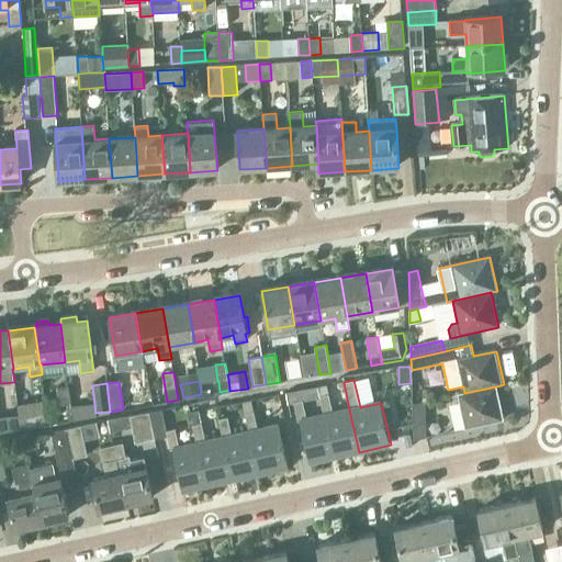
[(317,388),(319,396),(328,394),(326,385),(317,388)]
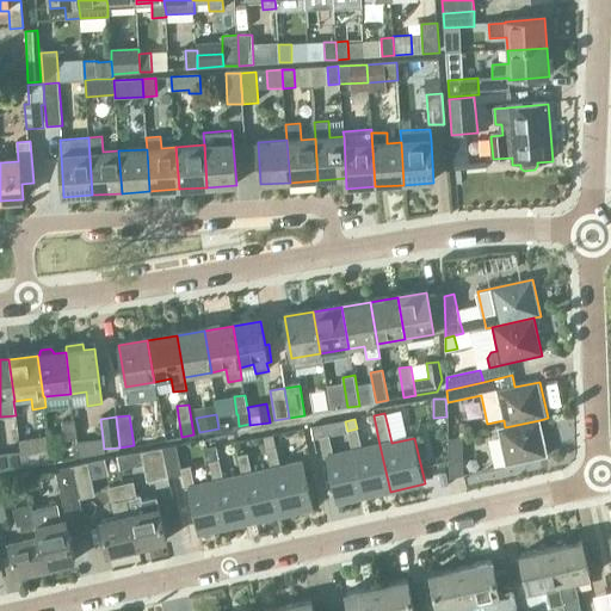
[(76,438),(74,420),(62,421),(65,439),(76,438)]
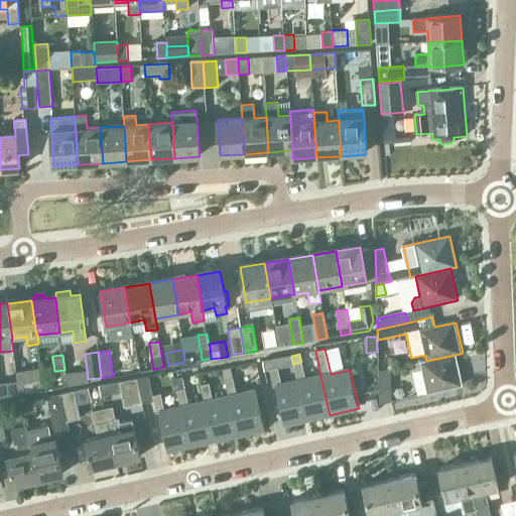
[(456,355),(426,361),(420,363),(427,394),(463,386),(456,355)]
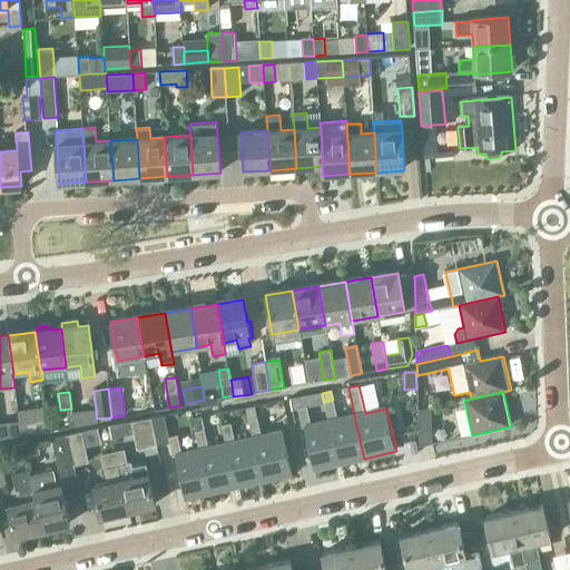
[(364,459),(354,415),(338,420),(334,401),(325,403),(328,421),(338,464),(364,459)]
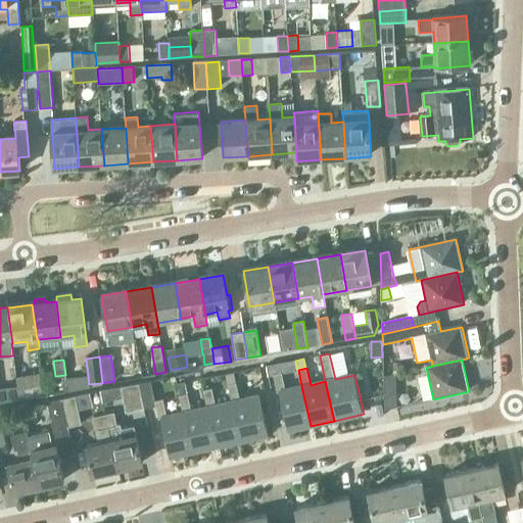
[(225,375),(227,385),(236,383),(233,373),(225,375)]
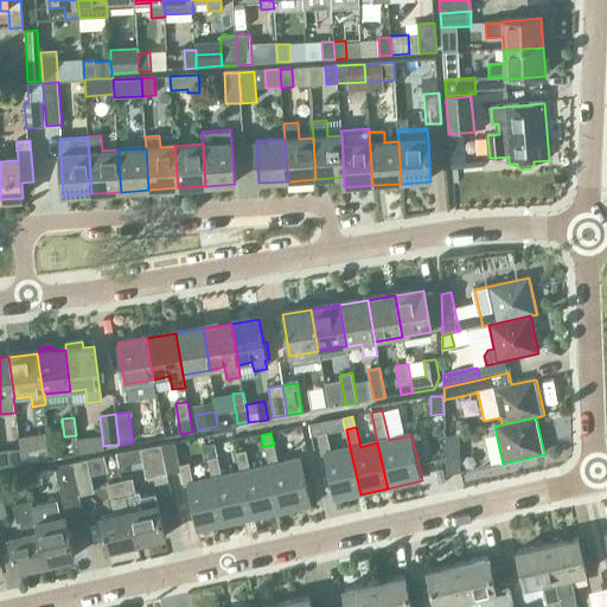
[(360,494),(350,448),(331,453),(327,433),(317,435),(321,455),(325,455),(334,500),(360,494)]
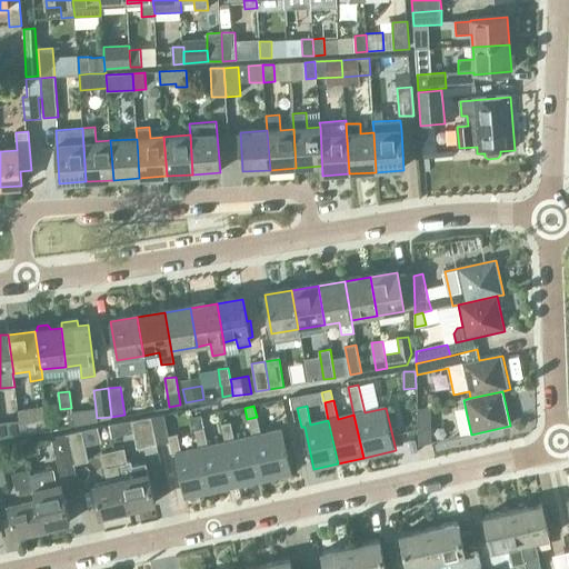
[(430,407),(417,410),(418,446),(431,443),(430,407)]
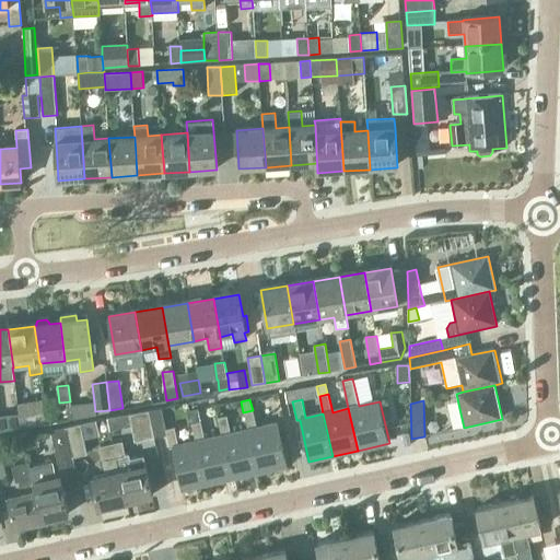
[(72,420),(96,417),(93,403),(70,406),(72,420)]
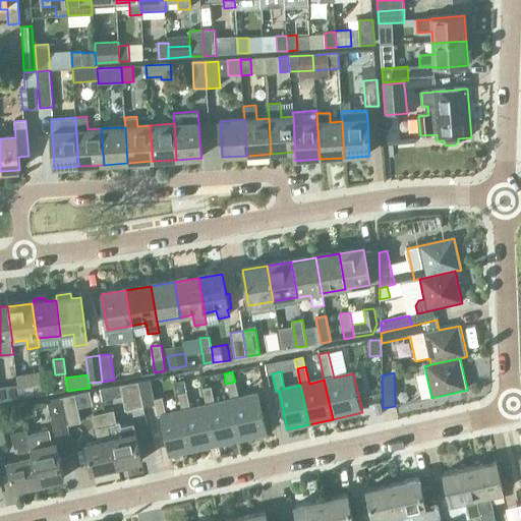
[(152,387),(150,381),(150,380),(138,382),(139,389),(152,387)]
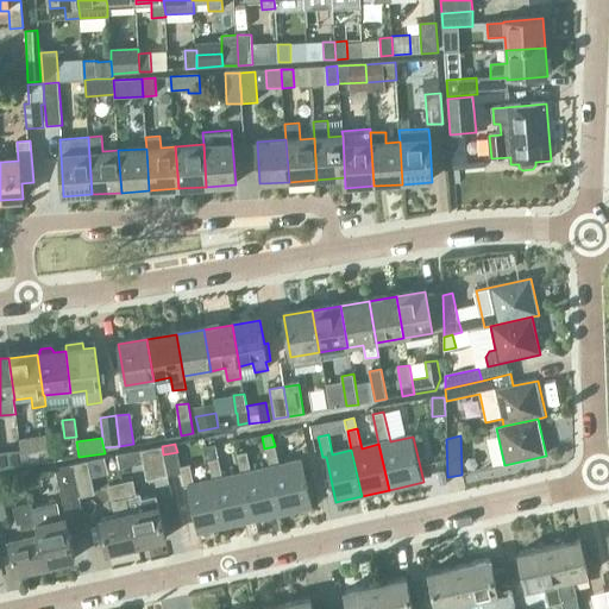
[(205,447),(207,460),(218,459),(214,445),(205,447)]
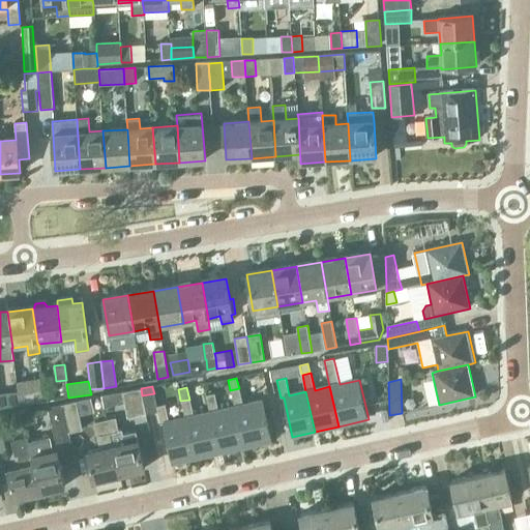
[(142,395),(141,388),(122,392),(128,418),(146,414),(142,395)]
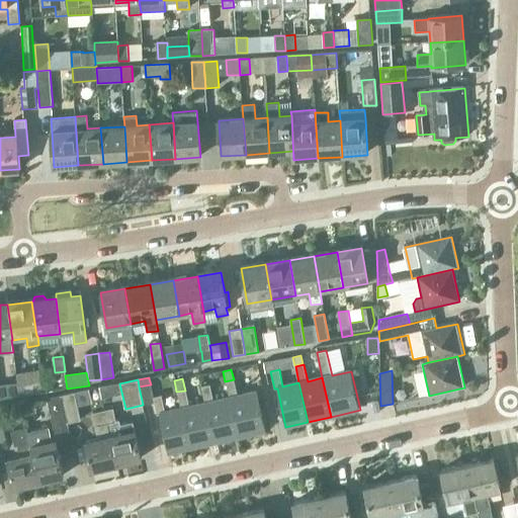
[(234,379),(225,381),(229,398),(232,397),(241,436),(256,433),(256,430),(260,429),(260,432),(265,431),(257,392),(237,396),(234,379)]
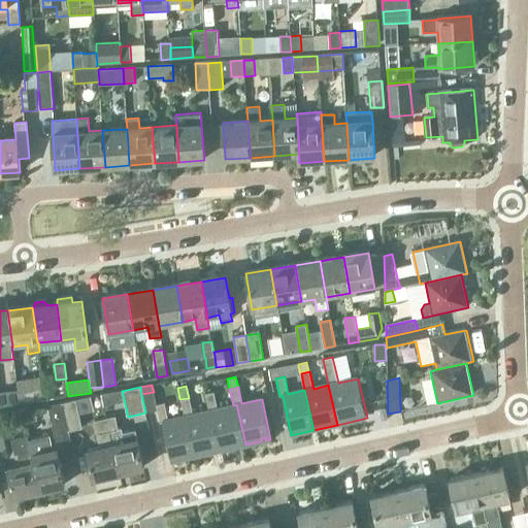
[(35,401),(34,391),(19,394),(20,404),(35,401)]
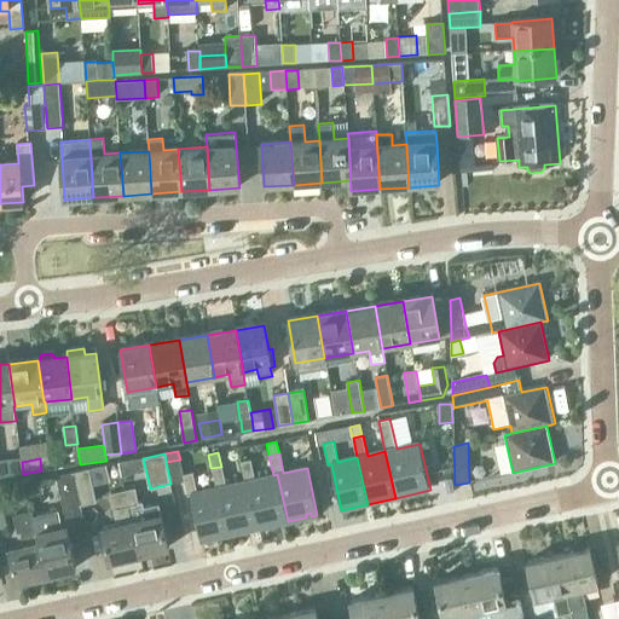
[(239,462),(244,481),(249,481),(259,527),(278,524),(277,521),(282,520),(283,522),(288,521),(277,474),(273,475),(255,479),(250,460),(239,462)]
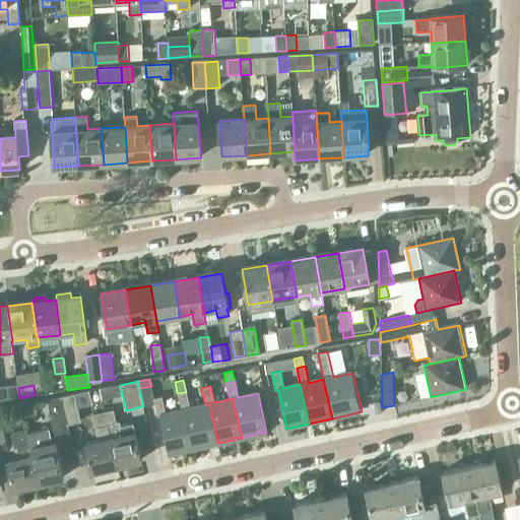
[(177,393),(181,410),(185,409),(193,449),(209,445),(208,443),(212,442),(213,444),(217,443),(209,404),(205,404),(189,408),(186,392),(177,393)]
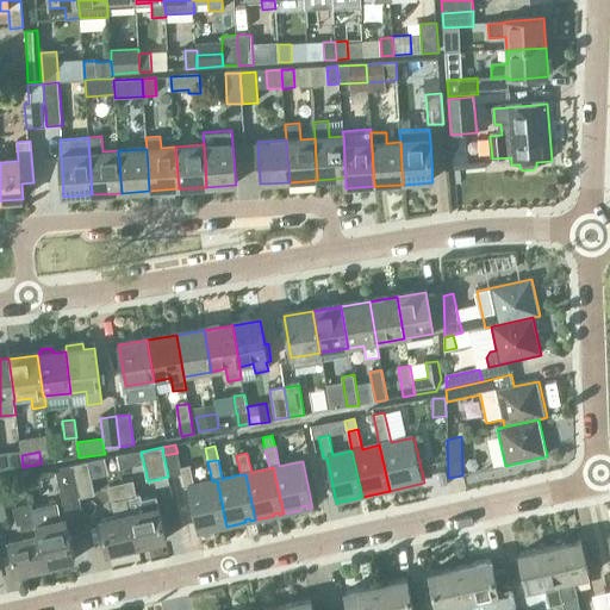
[(88,462),(72,466),(79,498),(95,495),(88,462)]
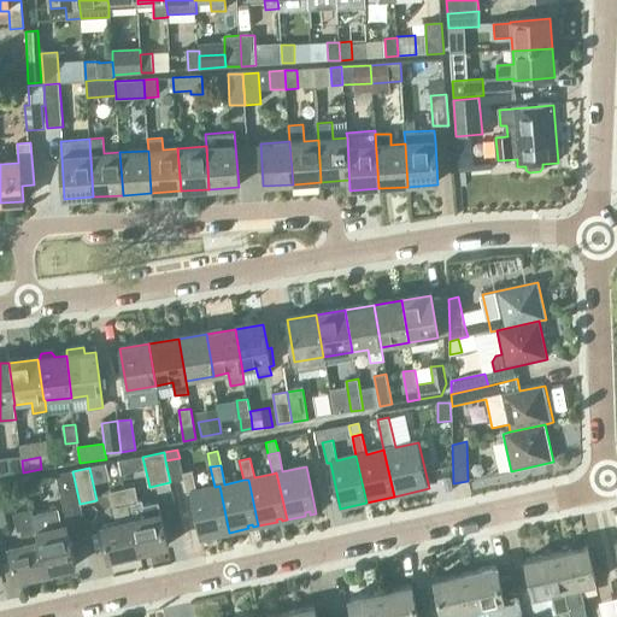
[(80,504),(72,471),(56,475),(65,519),(82,515),(80,504)]
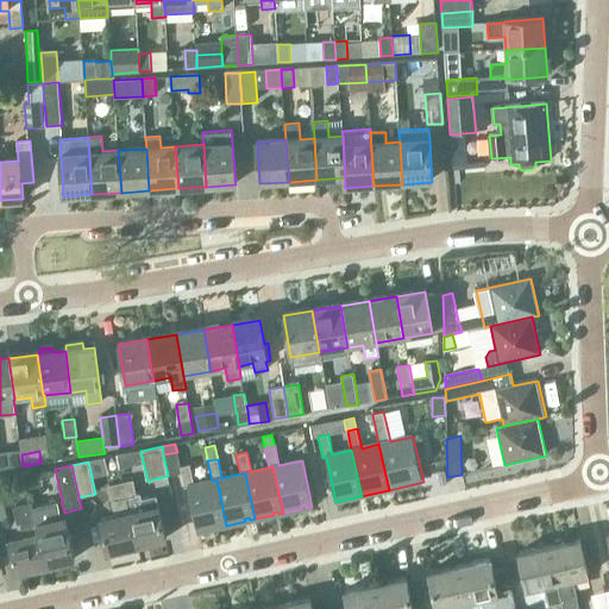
[(190,465),(180,468),(184,488),(188,487),(198,532),(217,527),(217,525),(221,523),(221,527),(226,526),(217,479),(212,481),(194,484),(190,465)]
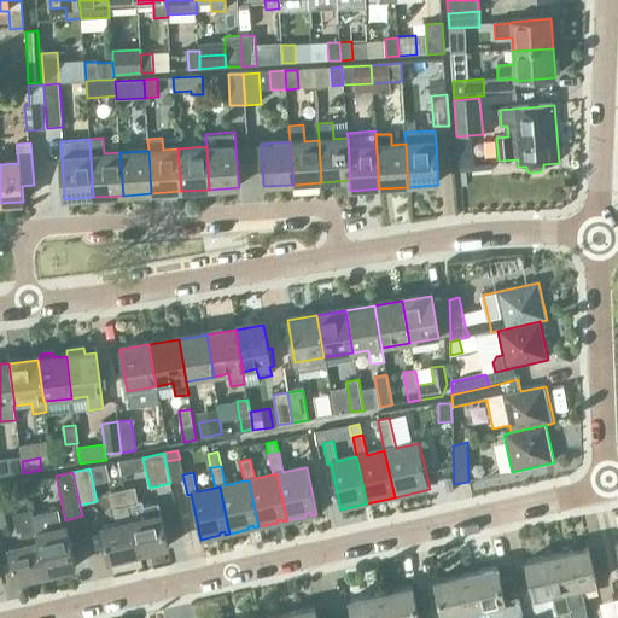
[(129,506),(139,503),(139,502),(135,488),(126,489),(129,506)]
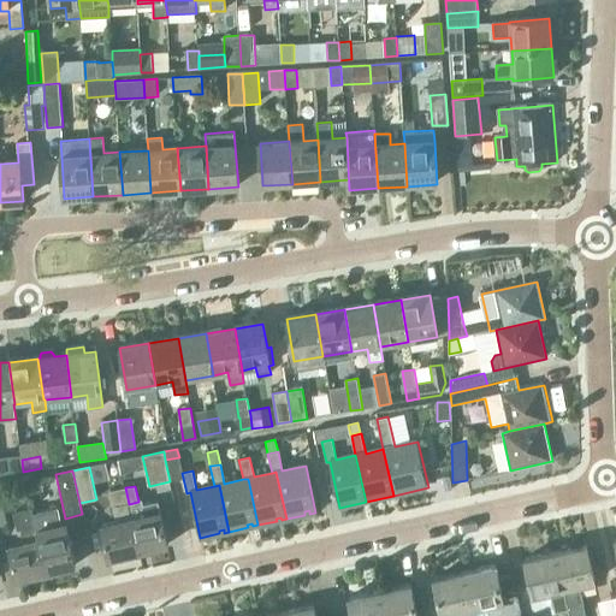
[(110,491),(113,508),(129,504),(125,487),(116,490),(110,491)]
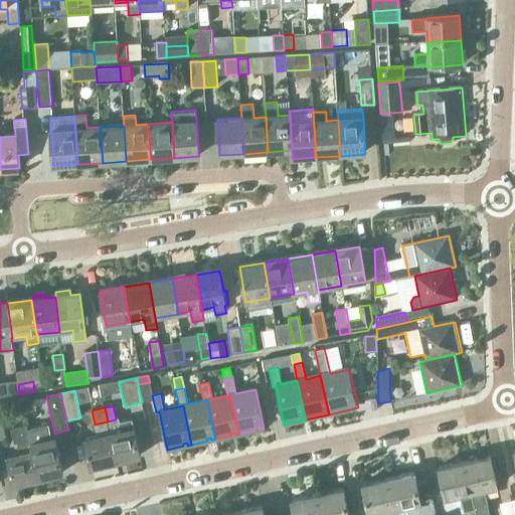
[(116,419),(108,421),(117,462),(141,456),(133,419),(120,422),(119,418),(116,418),(116,419)]
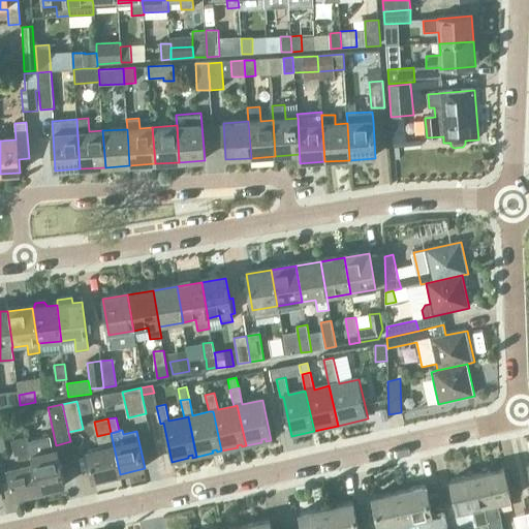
[(97,436),(100,448),(87,450),(93,479),(120,474),(111,433),(97,436)]
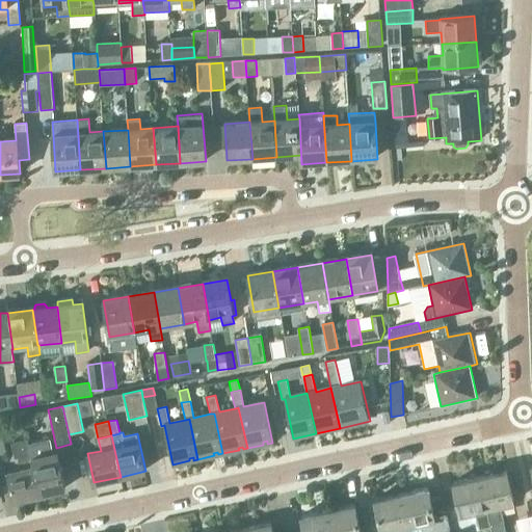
[(23,470),(19,471),(7,473),(15,501),(40,495),(28,446),(26,439),(12,442),(16,455),(19,454),(23,470)]
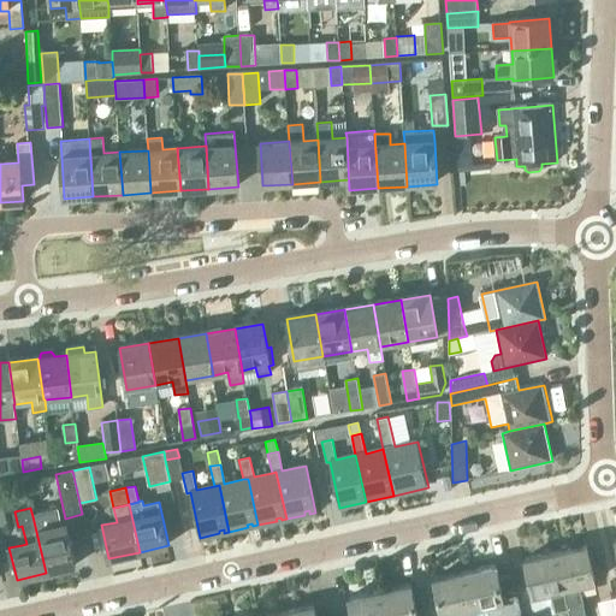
[(57,510),(33,516),(46,573),(76,567),(66,525),(60,526),(57,510)]
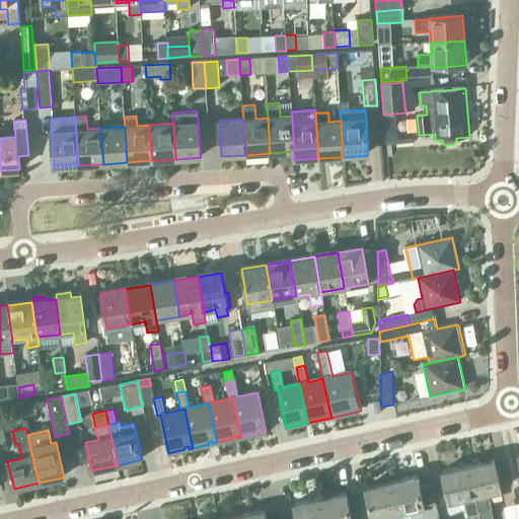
[(495,459),(468,465),(478,513),(492,510),(488,494),(502,491),(495,459)]
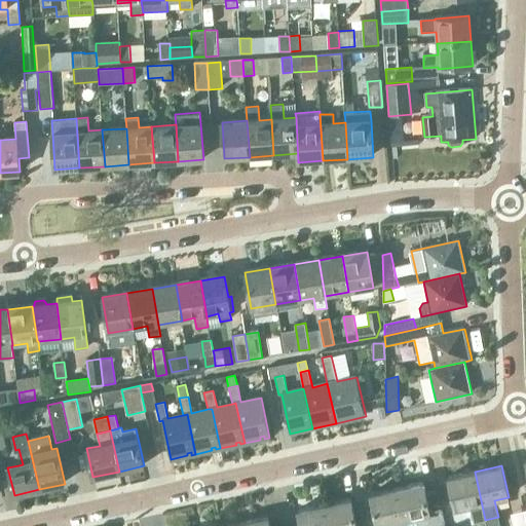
[(475,472),(448,477),(455,509),(470,505),(474,523),(485,520),(475,472)]
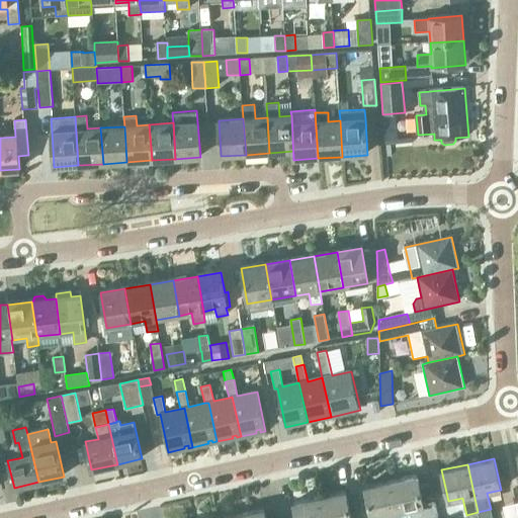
[(418,476),(393,482),(400,513),(425,507),(418,476)]
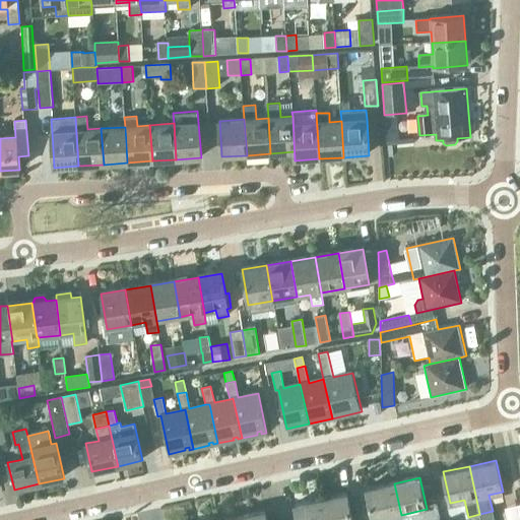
[(378,519),(401,515),(394,483),(366,490),(372,519),(378,519)]
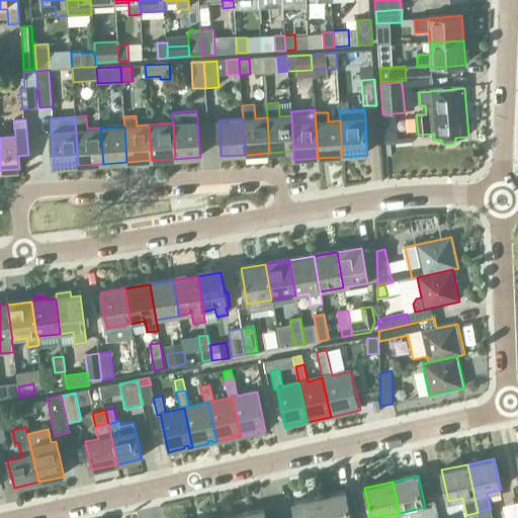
[(351,517),(345,492),(320,498),(324,517),(351,517)]
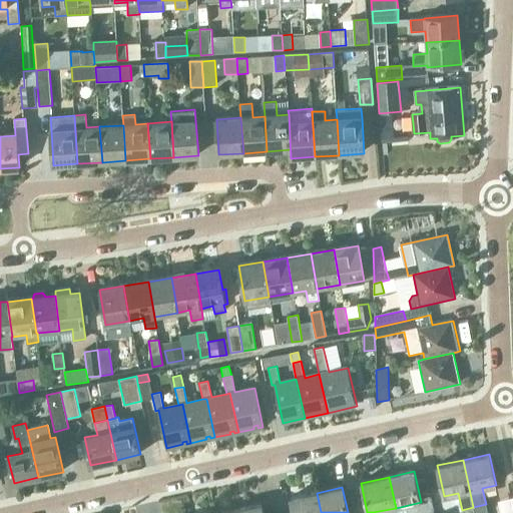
[(321,512),(317,493),(292,499),(294,512),(321,512)]
